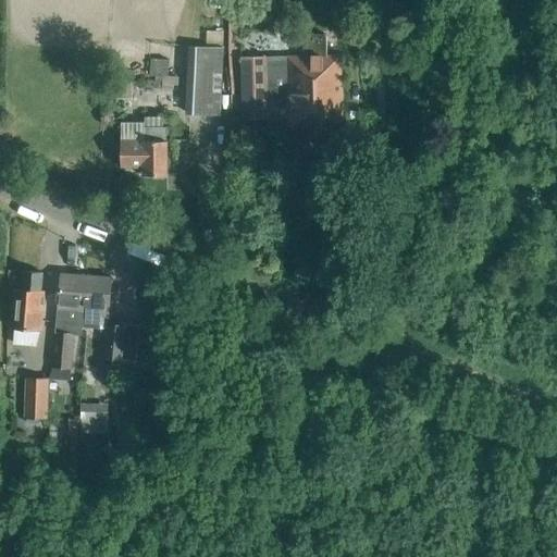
[(220,116),(223,47),(187,46),(184,115),(209,115),(220,116)]
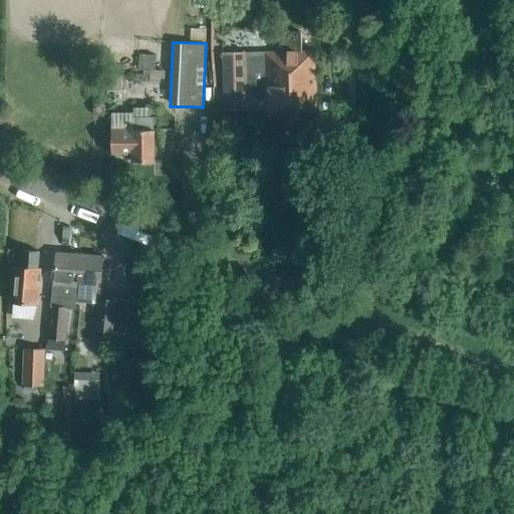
[(316,115),(314,51),(221,52),(223,110),(265,110),(265,117),(284,116),(284,127),(301,126),(301,116),(316,115)]
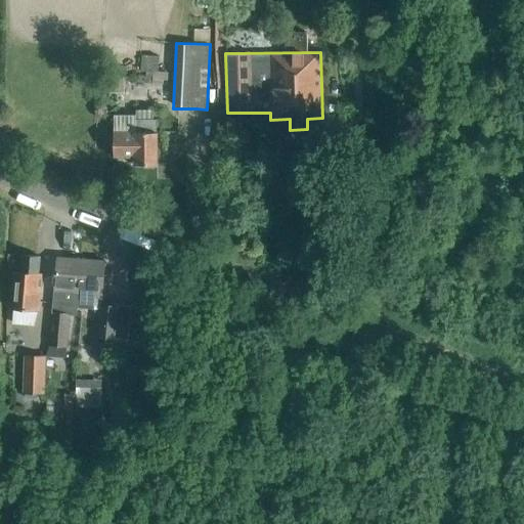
[(168,71),(158,70),(159,54),(140,54),(139,79),(168,80),(168,71)]
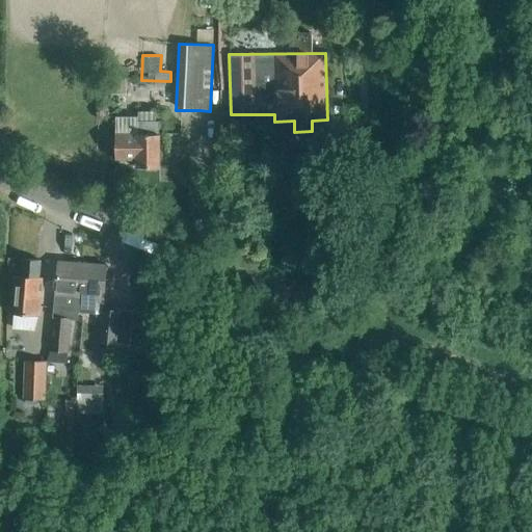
[(137,116),(115,116),(115,143),(111,148),(115,152),(115,160),(136,160),(136,168),(159,167),(159,135),(158,135),(158,122),(156,122),(155,113),(137,113),(137,116)]
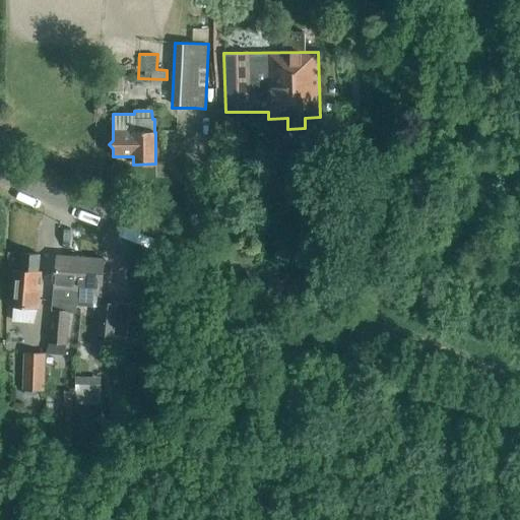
[(38,272),(40,255),(21,254),(20,271),(13,270),(12,284),(15,284),(13,307),(38,309),(41,272),(38,272)]
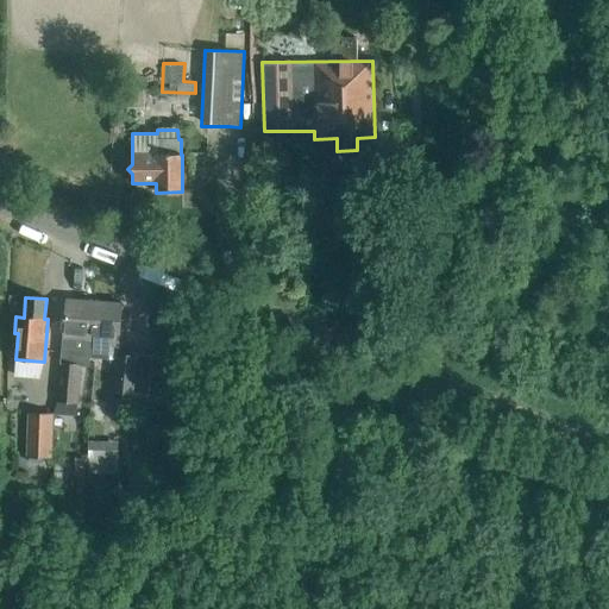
[(88,362),(94,302),(67,300),(58,401),(54,414),(76,416),(76,402),(80,365),(89,366),(89,362),(88,362)]
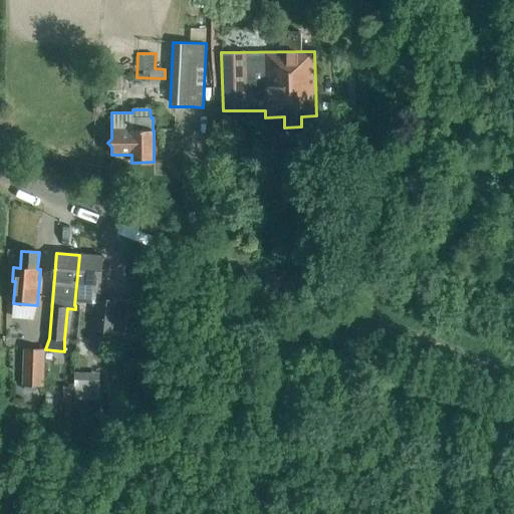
[(74,305),(75,305),(75,302),(91,303),(92,290),(99,291),(102,257),(79,255),(74,305)]
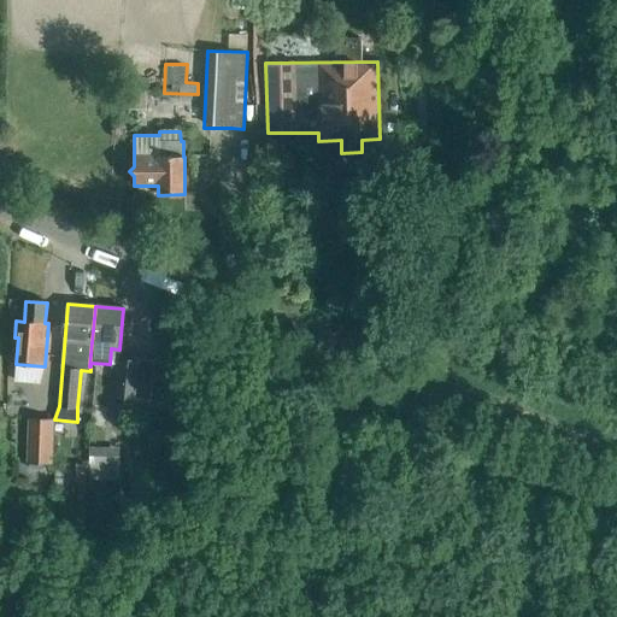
[(136,399),(140,360),(118,359),(115,398),(136,399)]
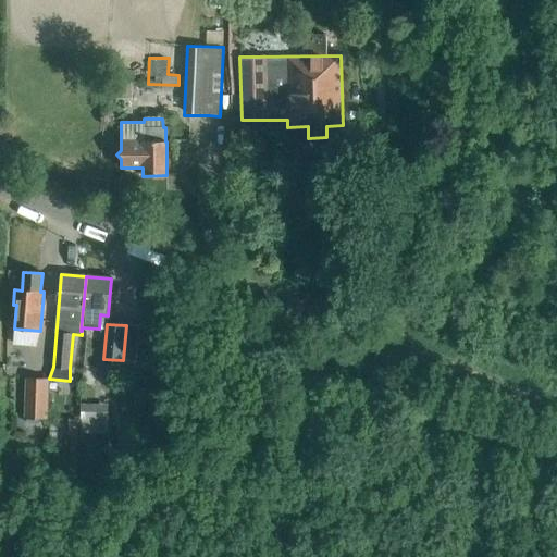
[(47,419),(48,379),(24,379),(23,419),(47,419)]
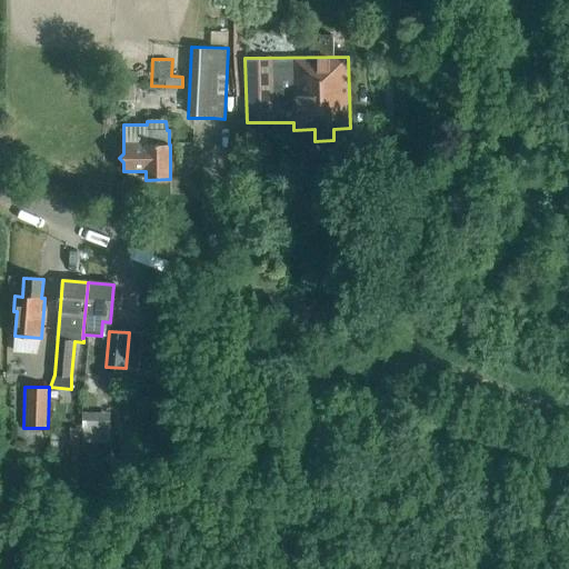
[(110,443),(110,412),(81,412),(81,421),(82,421),(82,443),(110,443)]
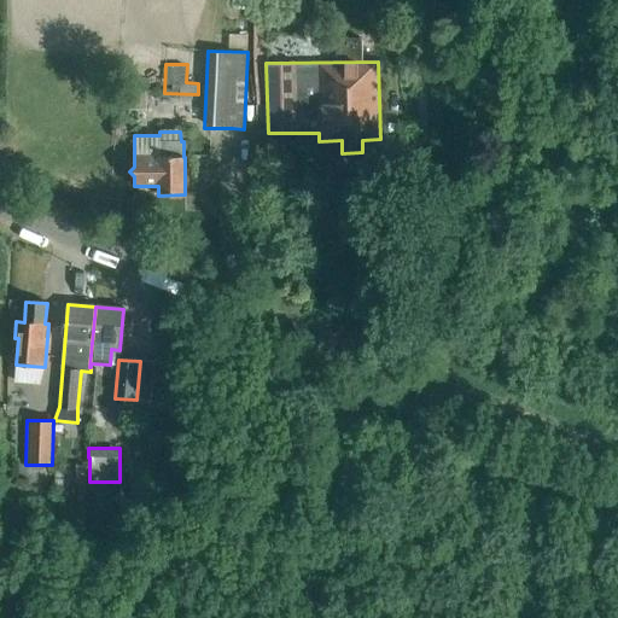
[(75,483),(88,483),(87,462),(74,462),(75,483)]
